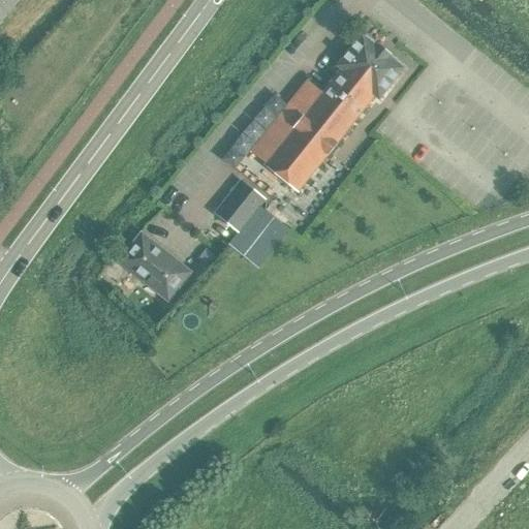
[(0,0),(0,22),(20,0),(0,0)]
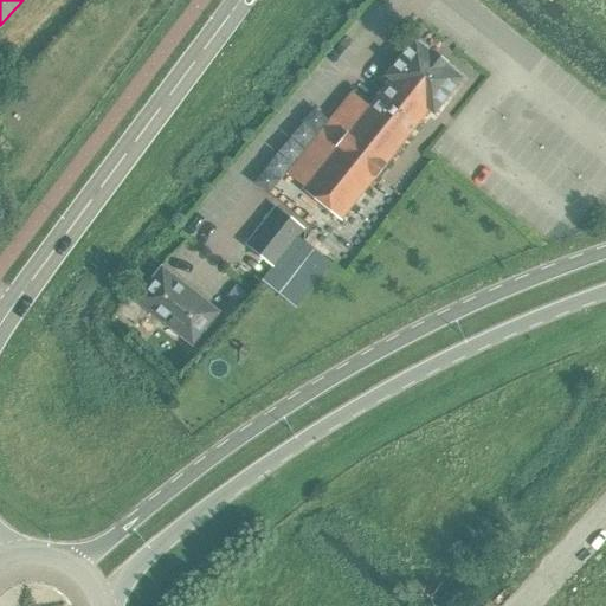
[(340,220),(427,110),(433,115),(462,77),(414,39),(385,76),(389,79),(368,107),(353,94),(288,175),(303,188),(302,189),(340,220)]
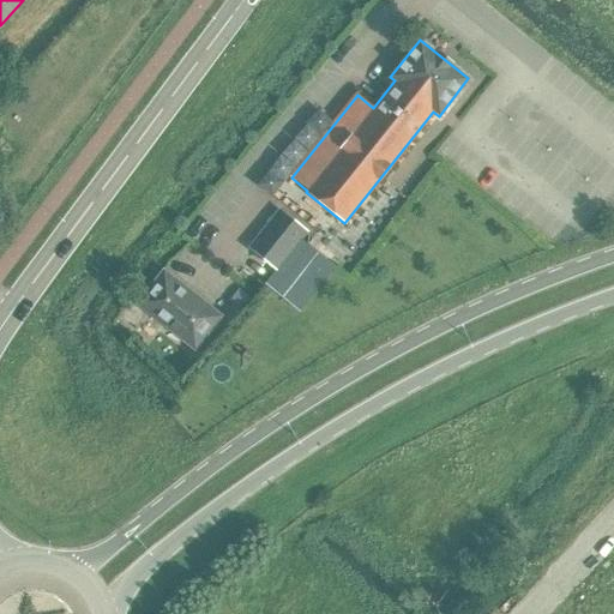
[(300,239),(305,232),(280,211),(248,248),(275,269),(300,239)]
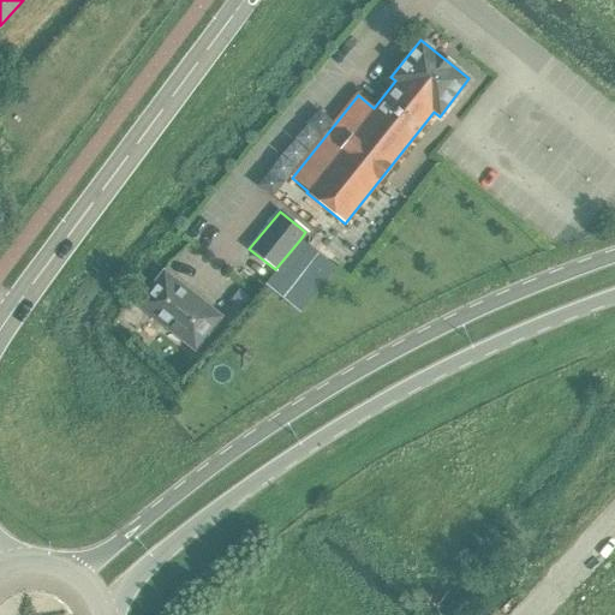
[(275,273),(266,286),(299,314),(335,268),(300,239),(275,269),(275,273)]
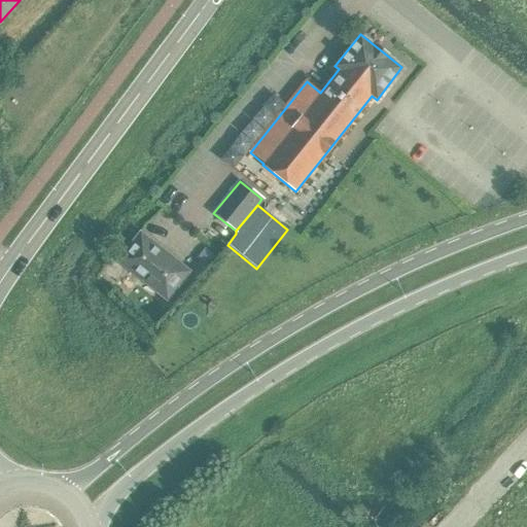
[(189,272),(139,232),(116,261),(167,301),(189,272)]
